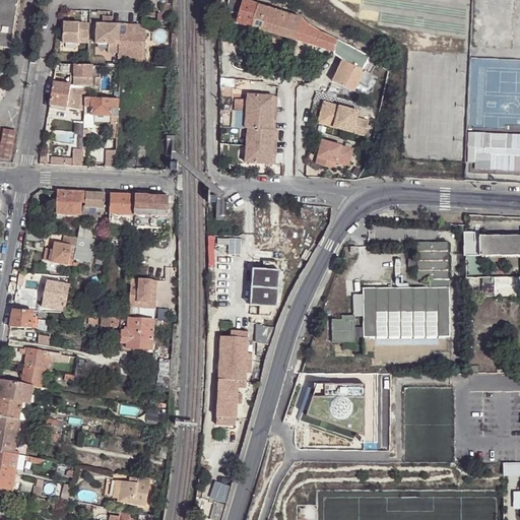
[(0,0),(0,48),(10,50),(18,0),(0,0)]
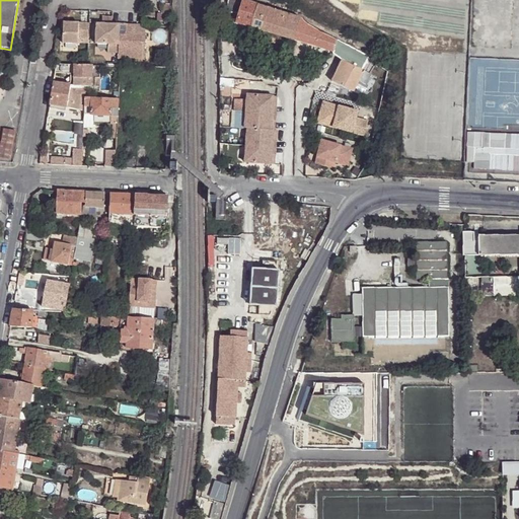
[(301,17),(248,0),(241,0),(240,6),(236,21),(334,52),(338,40),(321,32),(301,19),(301,17)]
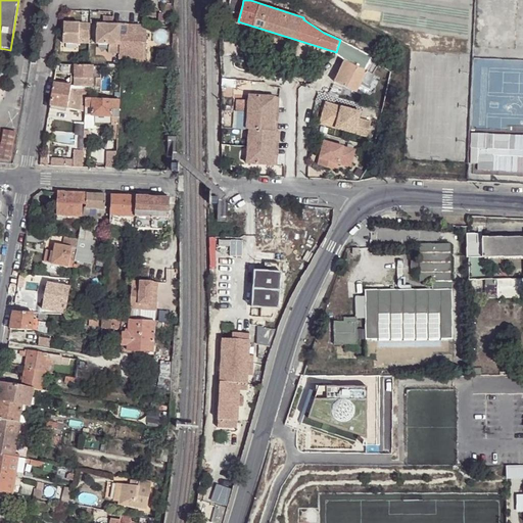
[(171,12),(172,2),(163,2),(162,12),(171,12)]
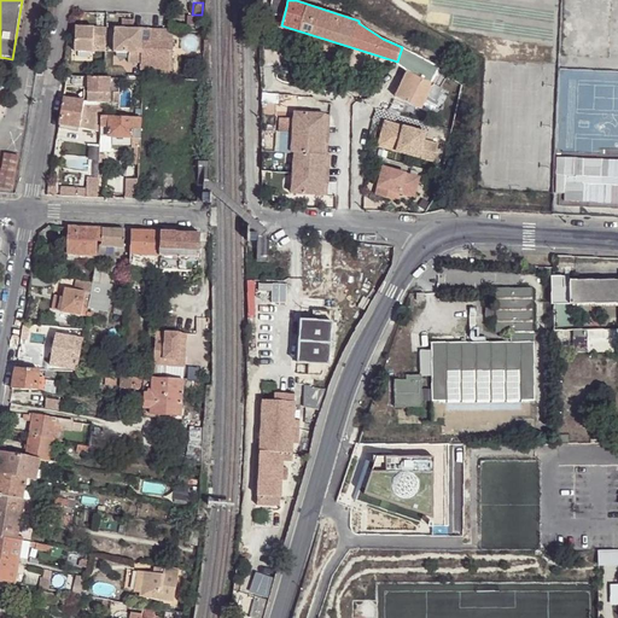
[(93,45),(106,46),(108,28),(76,27),(76,52),(93,52),(93,45)]
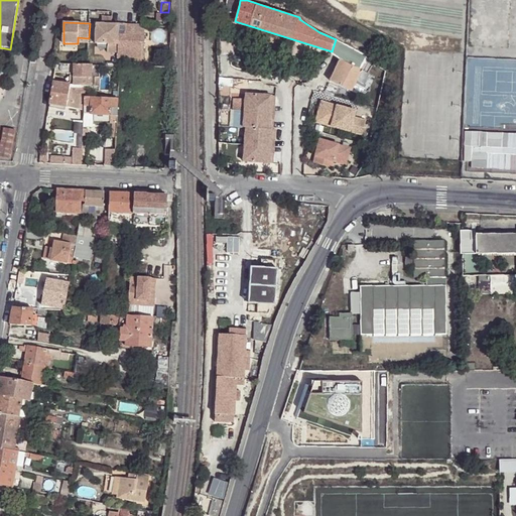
[(120,36),(120,24),(113,24),(103,24),(97,23),(96,43),(108,43),(108,53),(119,53),(120,36)]
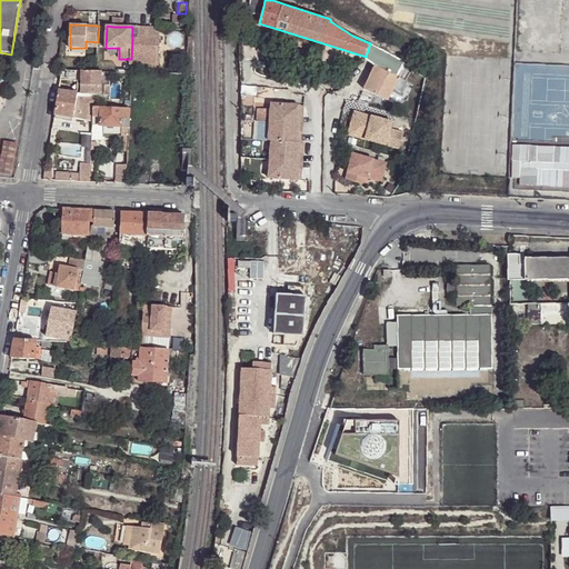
[(131,59),(131,65),(159,66),(160,36),(147,36),(148,27),(139,27),(138,39),(132,40),(131,59)]
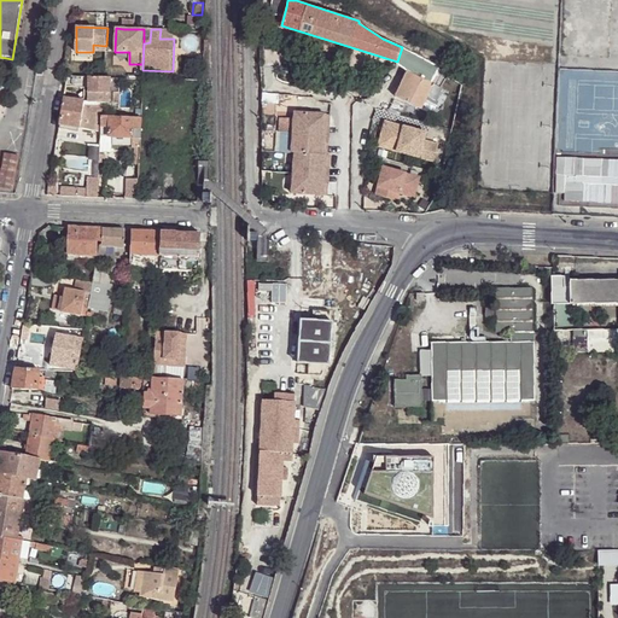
[(174,30),(161,29),(159,39),(174,39),(174,30)]
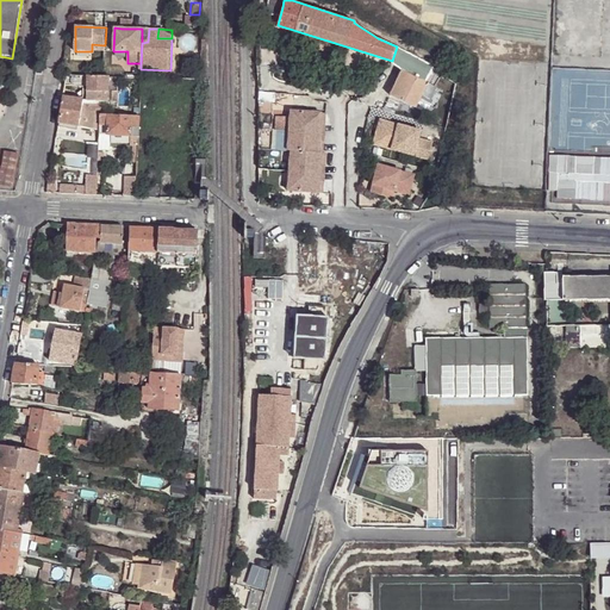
[(391,63),(409,70),(416,57),(397,47),(392,61),(391,63)]
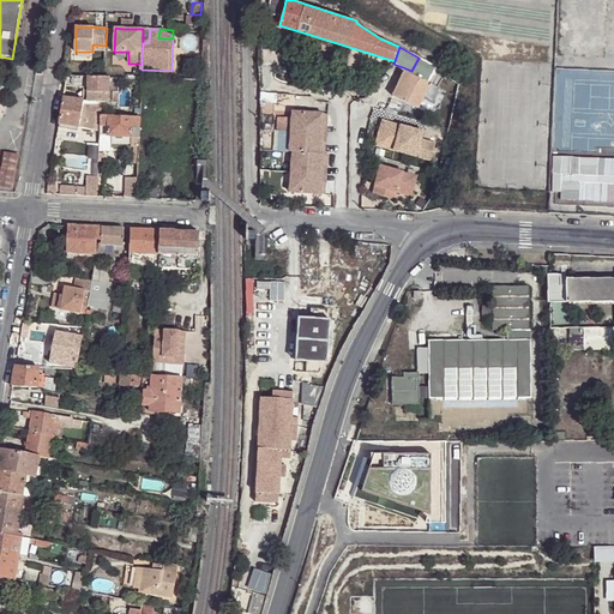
[(428,78),(434,66),(419,58),(411,71),(428,78)]
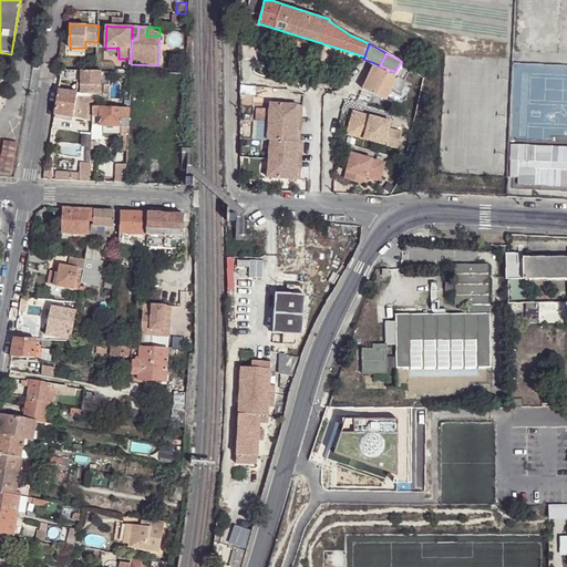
[(392,89),(399,78),(374,65),(362,89),(387,101),(392,89)]
